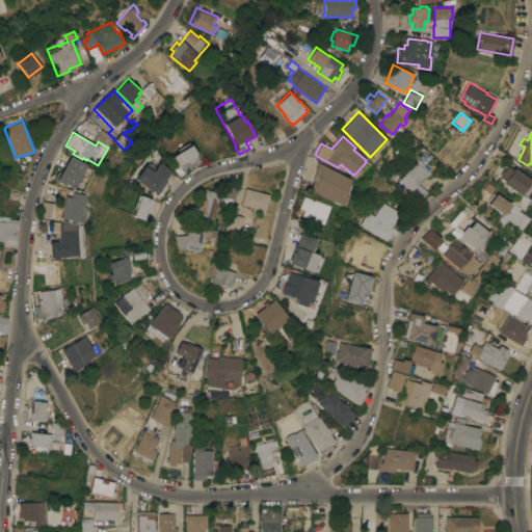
[(198,158),(189,164),(188,162),(185,164),(184,162),(178,166),(171,156),(190,144),(198,158)]
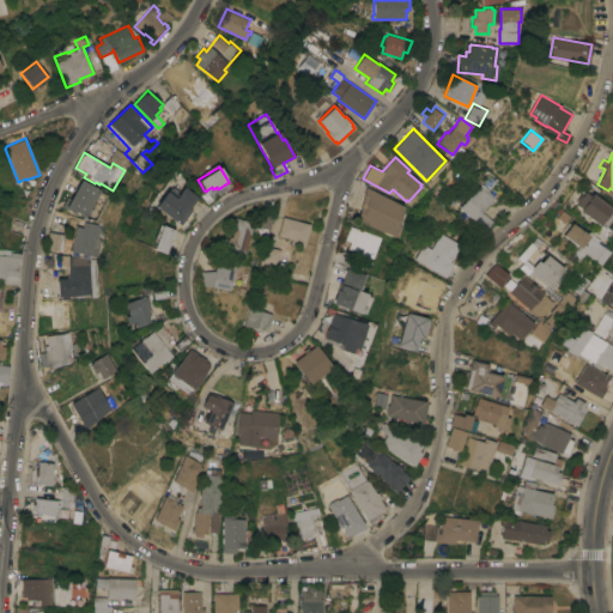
[(484,231),(460,208),(459,210),(453,205),(461,195),(466,200),(487,177),(495,183),(489,189),(496,196),(483,211),(493,222),(484,231)]
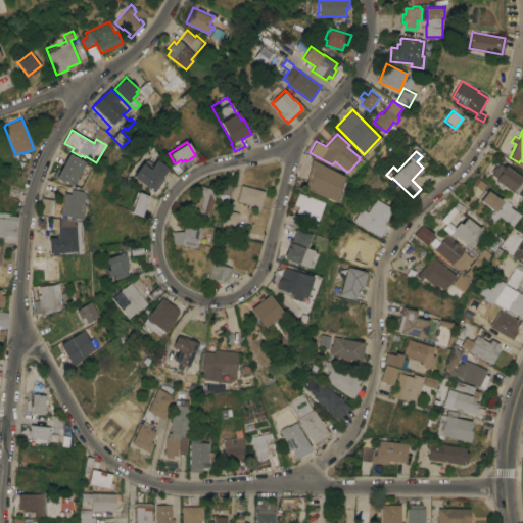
[(74,186),(64,181),(63,182),(54,177),(59,169),(60,170),(69,152),(87,162),(74,186)]
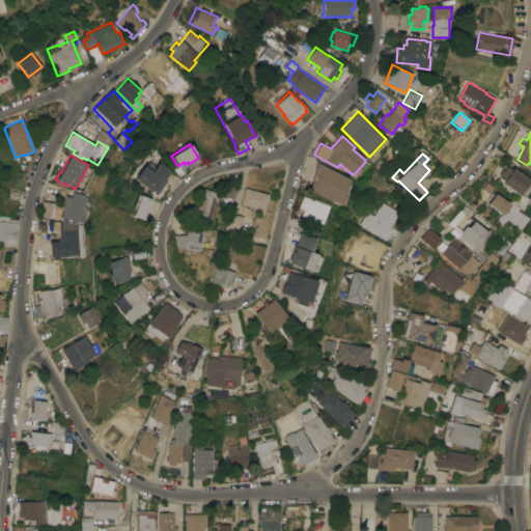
[(350,178),(340,205),(309,192),(316,161),(350,178)]
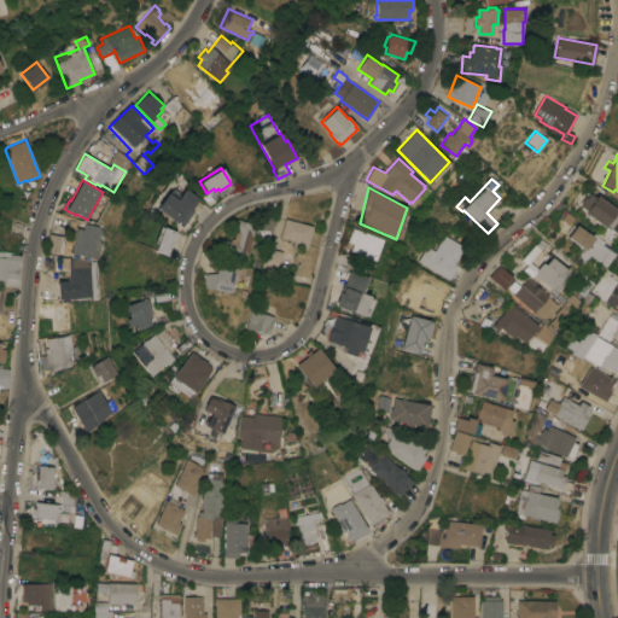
[(168,192),(176,199),(185,188),(199,199),(191,210),(193,211),(181,227),(156,209),(168,192)]
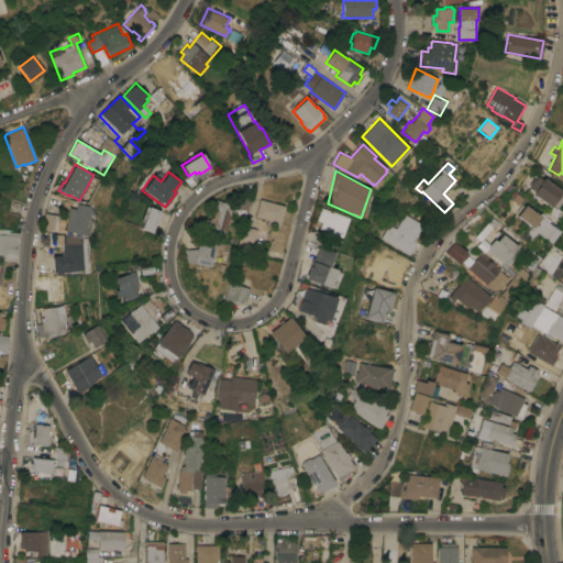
[(556,187),(558,186),(562,189),(562,199),(556,208),(552,205),(550,207),(532,194),(534,191),(529,188),(531,185),(529,184),(533,178),(534,179),(538,176),(543,180),(544,178),(556,187)]
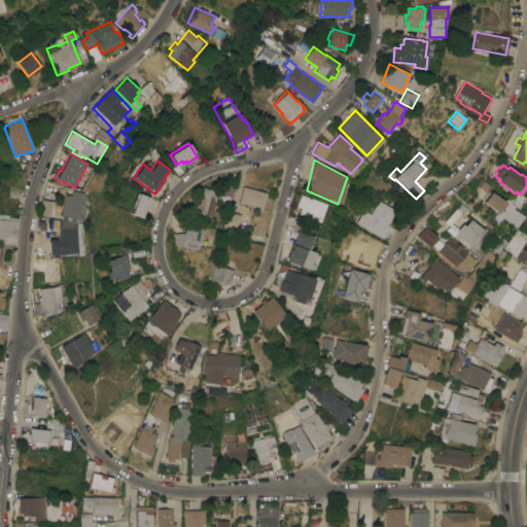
[(219,191),(222,180),(235,184),(230,205),(217,201),(216,203),(215,203),(210,220),(187,214),(190,204),(197,206),(197,204),(199,204),(201,198),(199,197),(202,186),(219,191)]
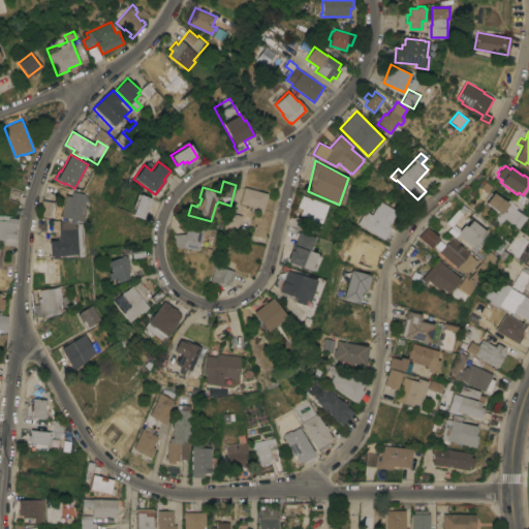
[(268,193),(262,213),(250,210),(251,207),(240,204),(244,187),(268,193)]
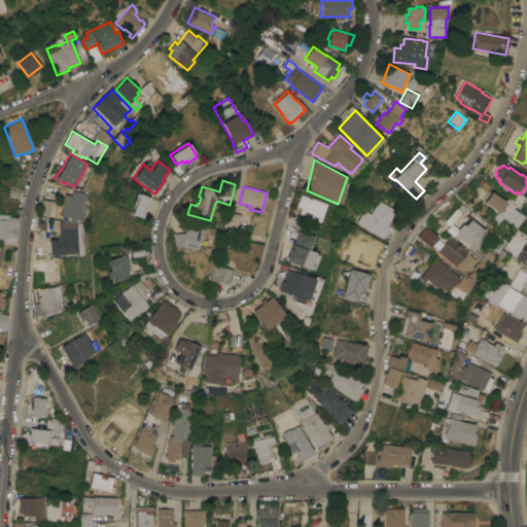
[(62,216),(66,195),(72,196),(73,190),(90,195),(84,220),(62,216)]
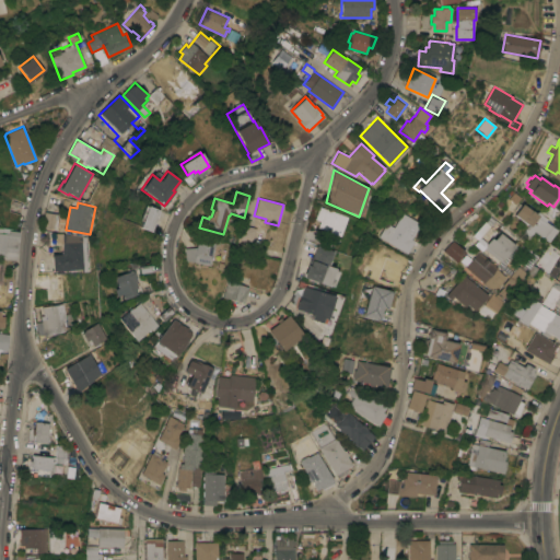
[(536,214),(537,213),(552,226),(544,238),(514,214),(523,203),(536,214)]
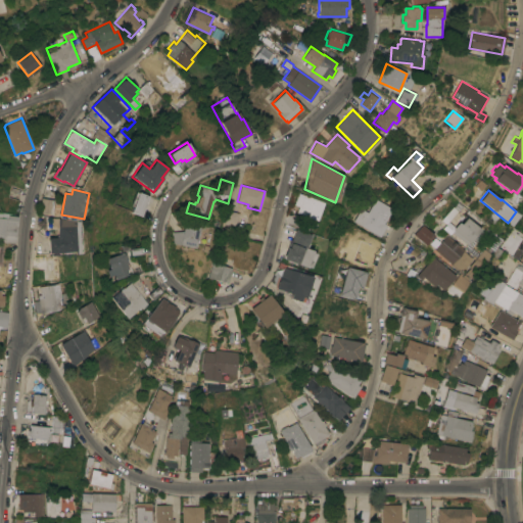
[(147,211),(143,209),(140,216),(130,211),(133,205),(131,204),(136,191),(152,197),(147,211)]
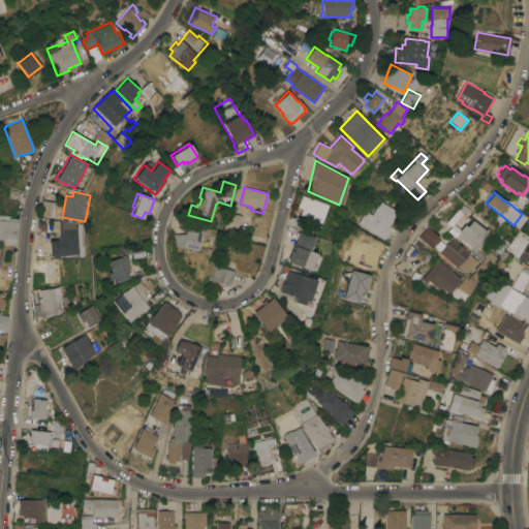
[(328,205),(321,223),(302,215),(304,209),(299,207),(303,195),(328,205)]
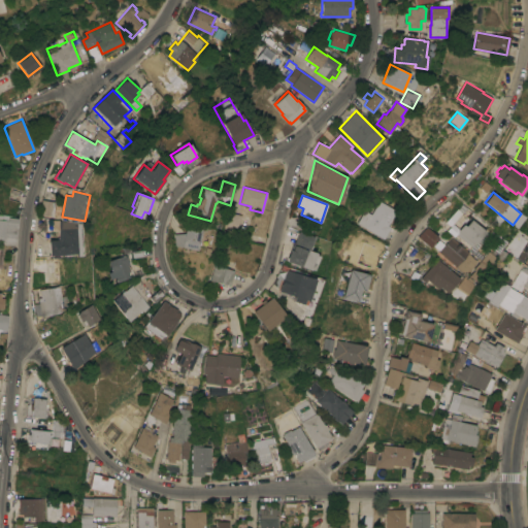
[(56,201),(54,219),(41,217),(43,200),(56,201)]
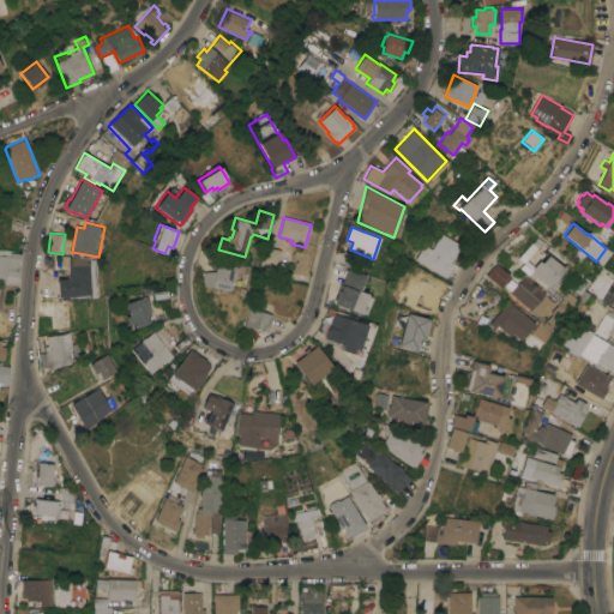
[(416,259),(426,245),(433,250),(443,234),(462,245),(451,263),(455,264),(446,277),(416,259)]
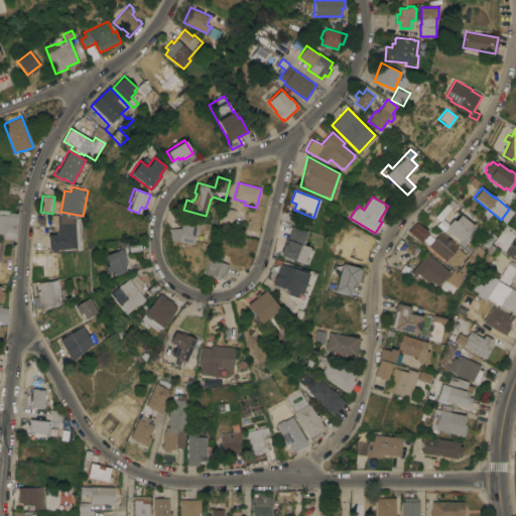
[(438,221),(434,217),(446,204),(450,208),(438,221)]
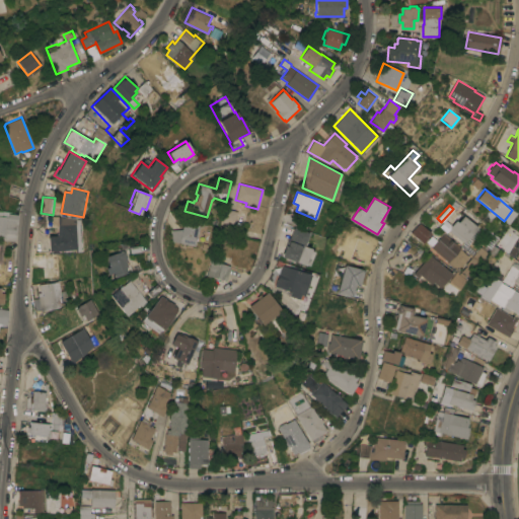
[(222,208),(212,206),(210,216),(220,218),(222,208)]
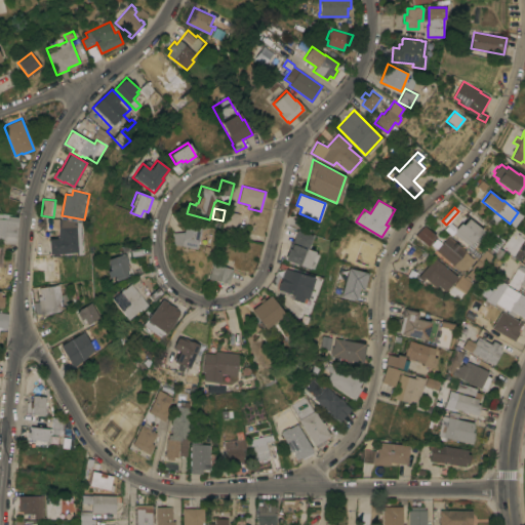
[(240,214),(236,228),(234,227),(232,233),(227,231),(228,226),(224,225),(228,210),(240,214)]
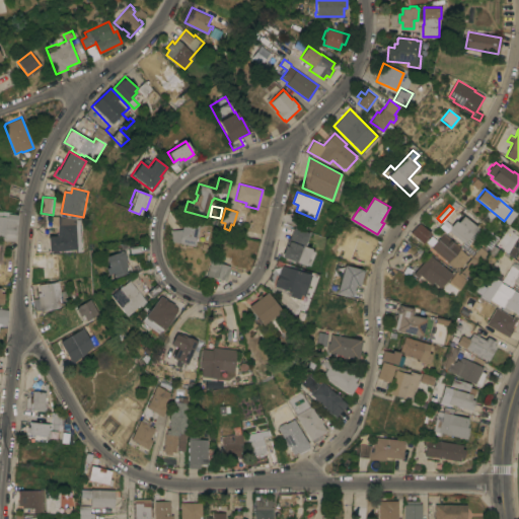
[(477,227),(463,243),(449,230),(450,228),(449,227),(455,220),(458,222),(464,216),(477,227)]
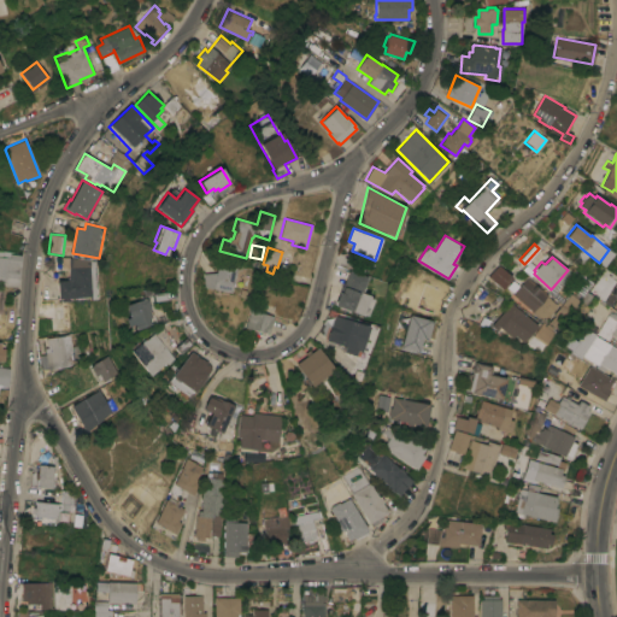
[(99,299),(90,299),(90,297),(58,298),(57,281),(70,280),(69,258),(88,260),(88,266),(92,266),(92,260),(98,262),(99,299)]
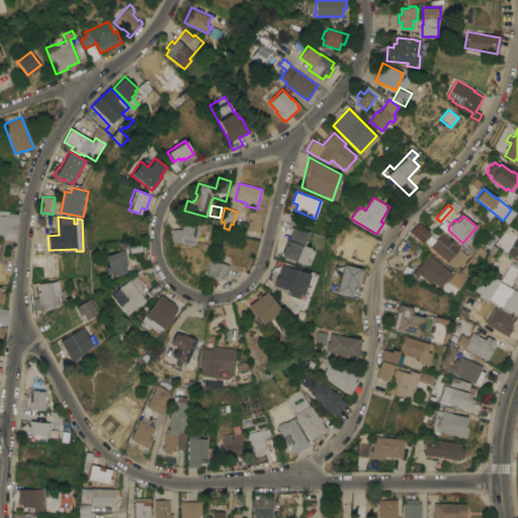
[(183,217),(198,220),(197,225),(198,226),(195,240),(193,246),(179,243),(179,242),(171,241),(170,230),(181,229),(183,217)]
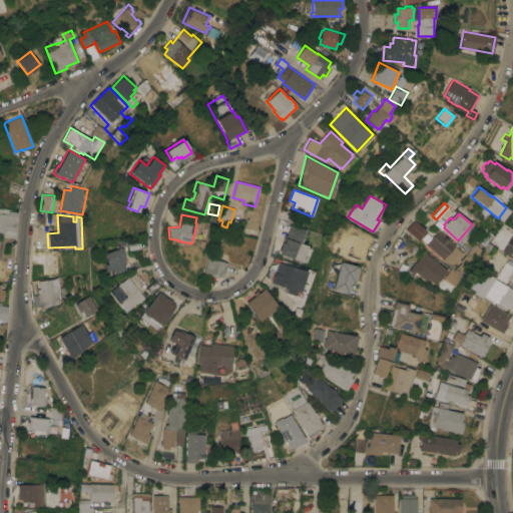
[(426,230),(417,240),(406,229),(415,220),(426,230)]
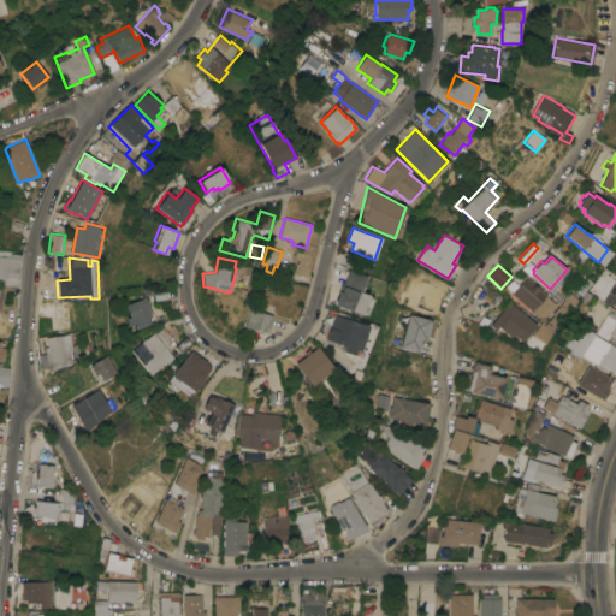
[(366,277),(360,292),(368,295),(368,297),(373,298),(366,315),(362,313),(361,315),(350,311),(349,312),(332,304),(341,286),(342,286),(349,270),(366,277)]
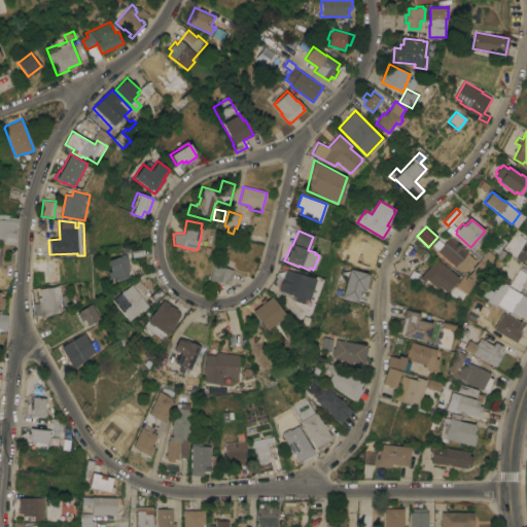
[(437,250),(450,238),(451,239),(453,237),(468,252),(467,253),(476,260),(463,274),(437,250)]
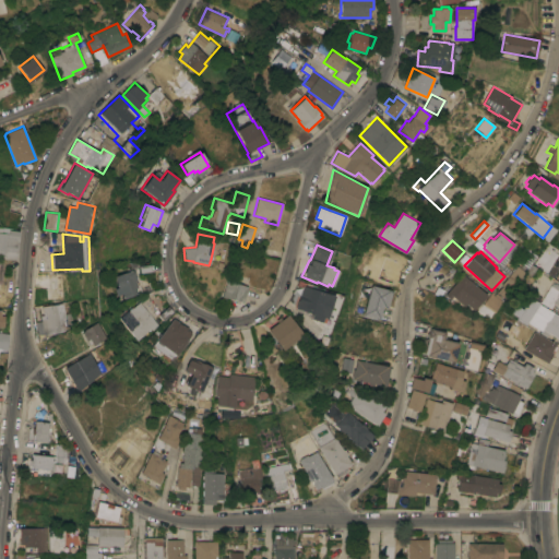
[(558,259),(556,258),(547,274),(558,280),(558,259)]
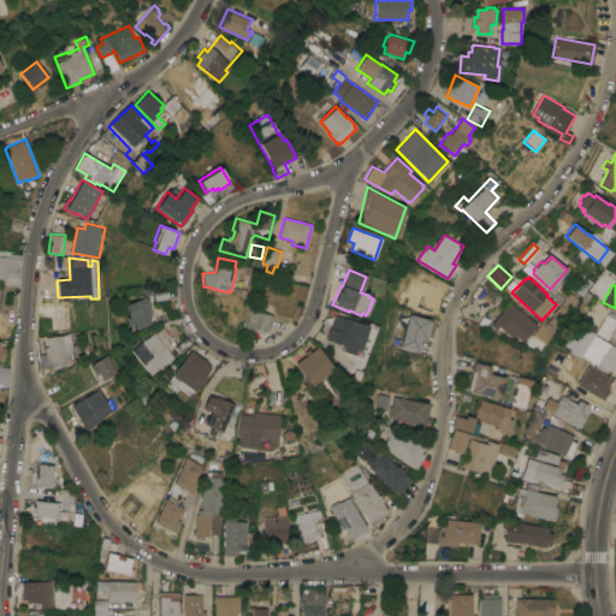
[(556,330),(549,324),(555,317),(552,314),(569,294),(579,301),(556,330)]
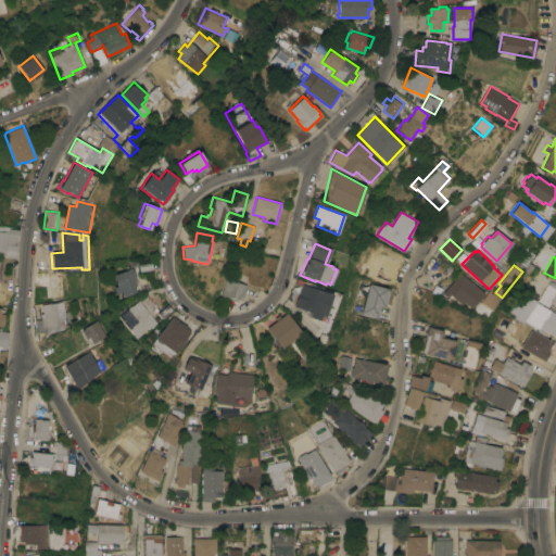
[(133,268),(135,276),(134,277),(137,287),(135,287),(136,292),(122,298),(121,292),(115,294),(113,287),(116,286),(113,275),(133,268)]
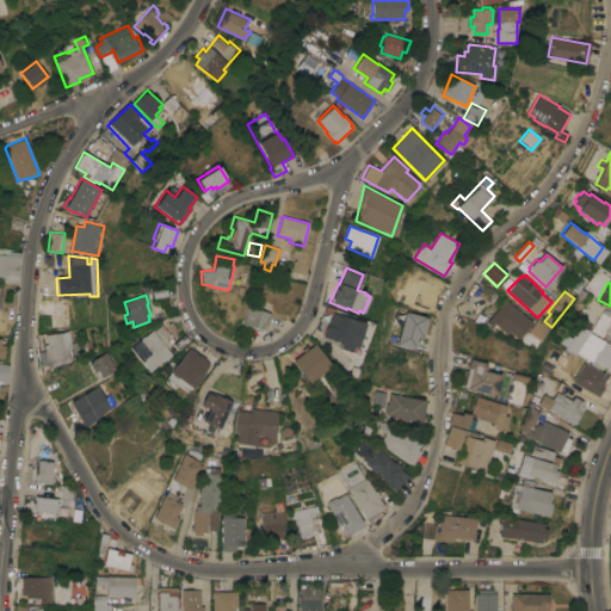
[(532,322),(518,339),(510,332),(507,335),(494,323),(492,326),(487,322),(507,300),(532,322)]
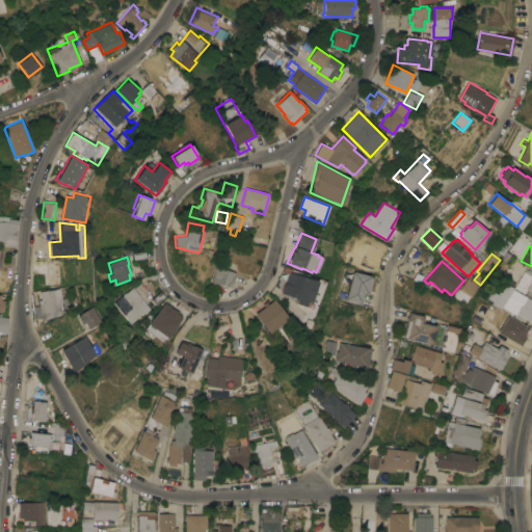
[(235,272),(231,288),(211,283),(215,267),(235,272)]
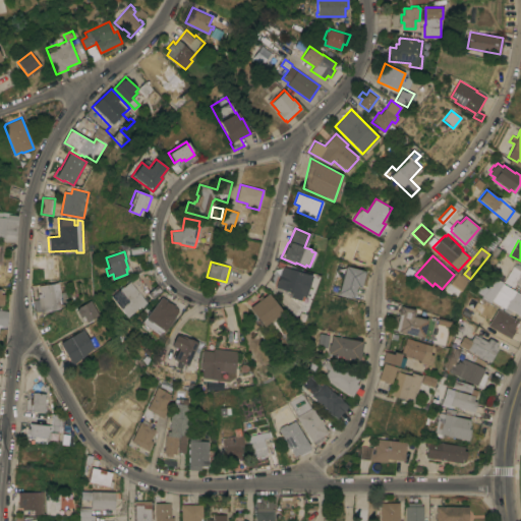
[(520,289),(519,288),(520,285),(517,283),(514,287),(504,281),(516,262),(520,265),(520,289)]
